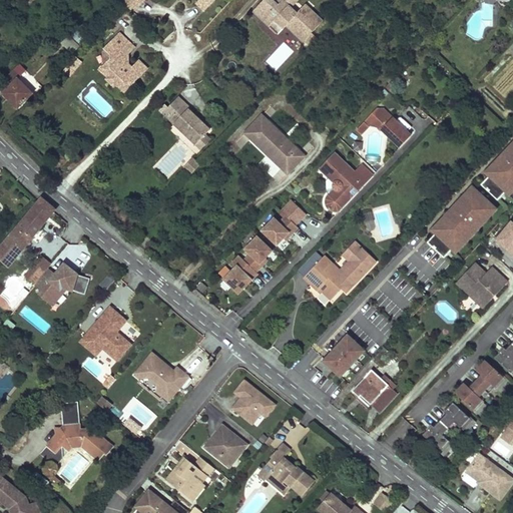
[(143,1),(142,0),(125,0),(123,3),(132,12),(143,1)]
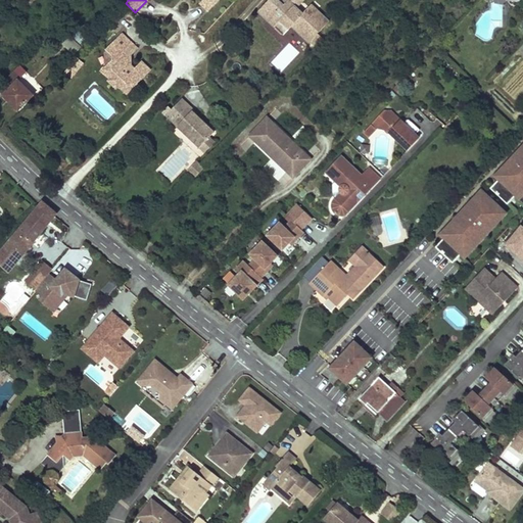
[(208,11),(214,6),(206,0),(202,0),(200,3),(208,11)]
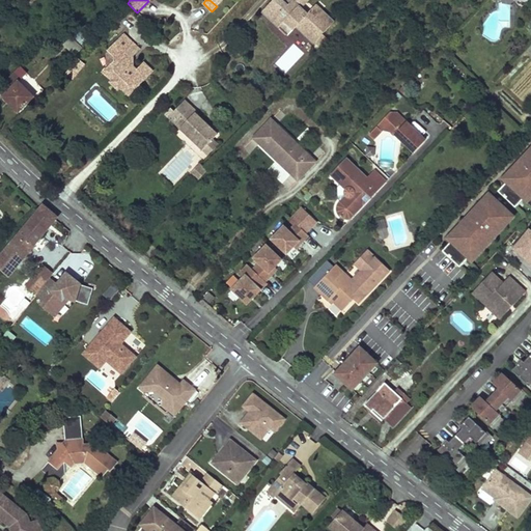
[(334,22),(316,5),(307,14),(302,8),(308,0),(291,0),(292,1),(288,5),(284,2),(282,0),(274,0),(264,10),(274,19),(277,16),(284,22),(278,28),(287,36),(296,27),(302,33),(303,32),(308,36),(307,37),(313,44),(314,43),(318,47),(327,38),(323,34),(334,22)]
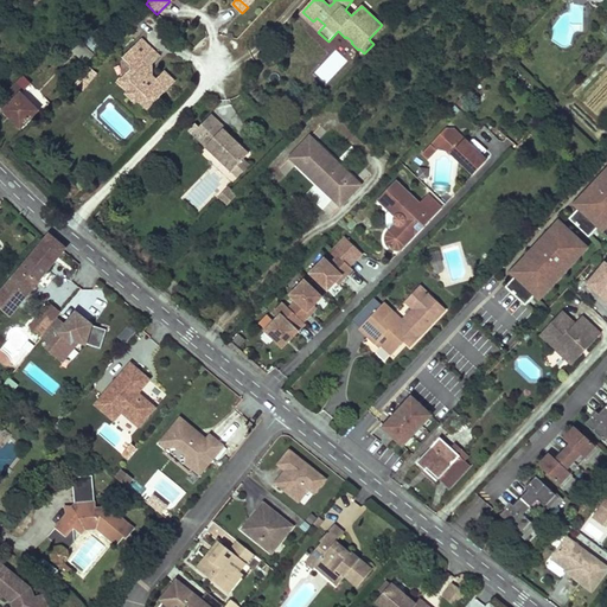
[(302,12),(300,14),(311,24),(318,32),(325,25),(317,18),(313,21),(302,12)]
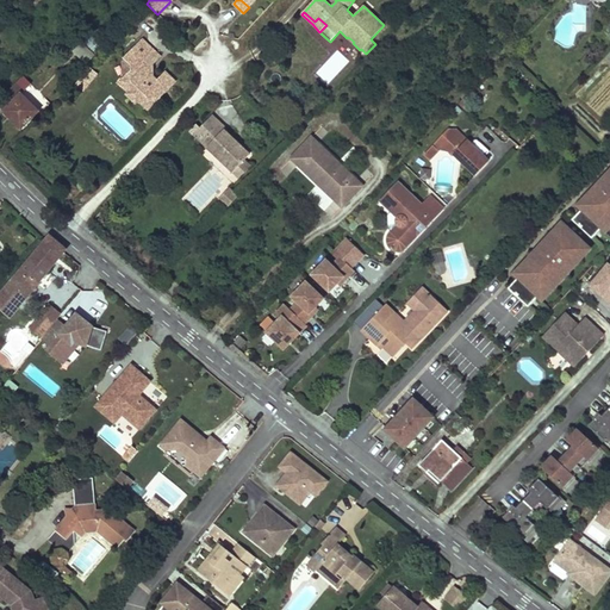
[(92,37),(86,43),(97,54),(103,47),(92,37)]
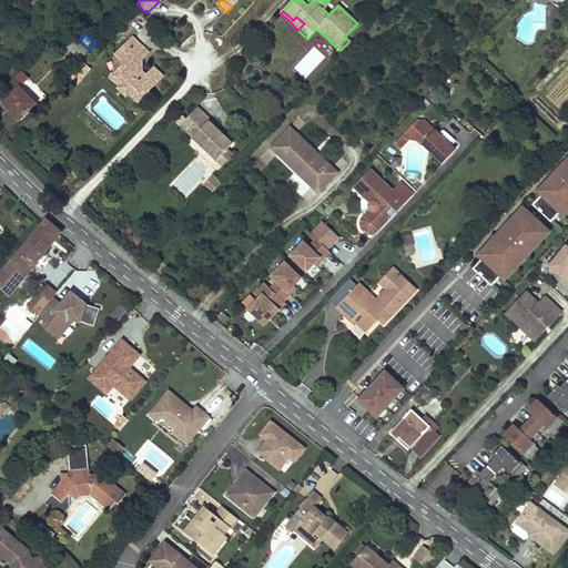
[(149,52),(132,38),(117,54),(119,56),(124,61),(124,66),(119,71),(113,77),(122,85),(130,93),(131,94),(134,91),(141,99),(162,77),(154,69),(146,75),(143,72),(138,67),(138,63),(143,59),(149,52)]
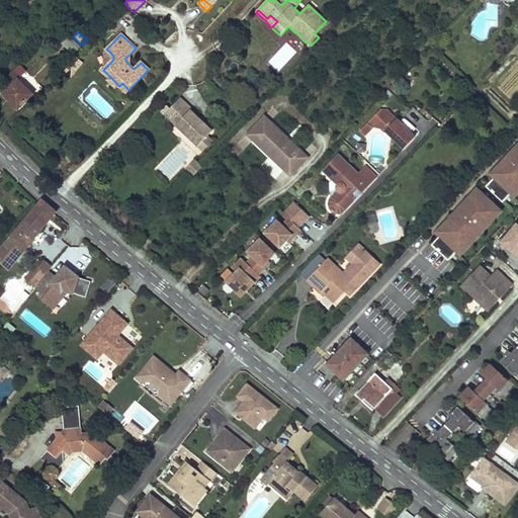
[(78,50),(81,47),(70,35),(67,38),(78,50)]
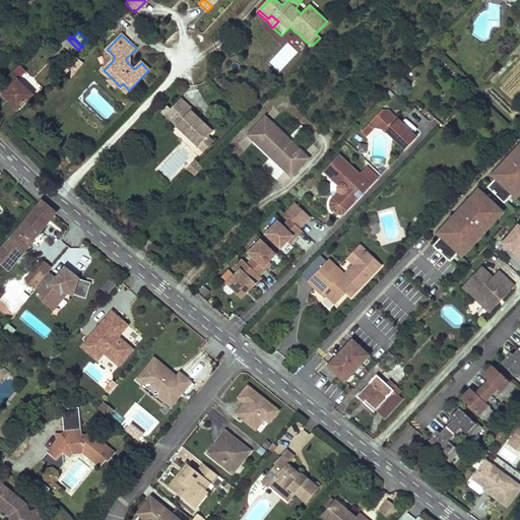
[(78,50),(67,39),(62,44),(73,55),(78,50)]
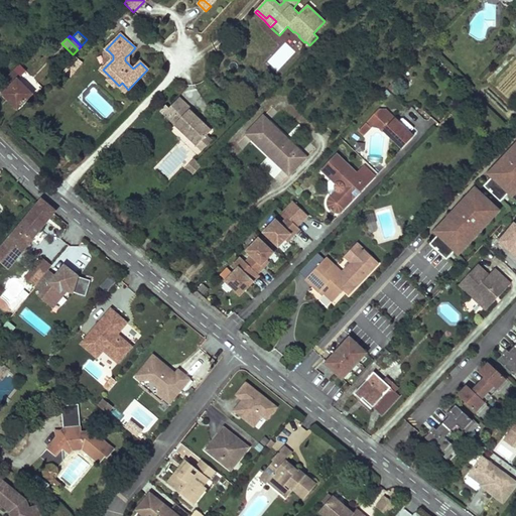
[(65,72),(71,77),(82,62),(76,58),(65,72)]
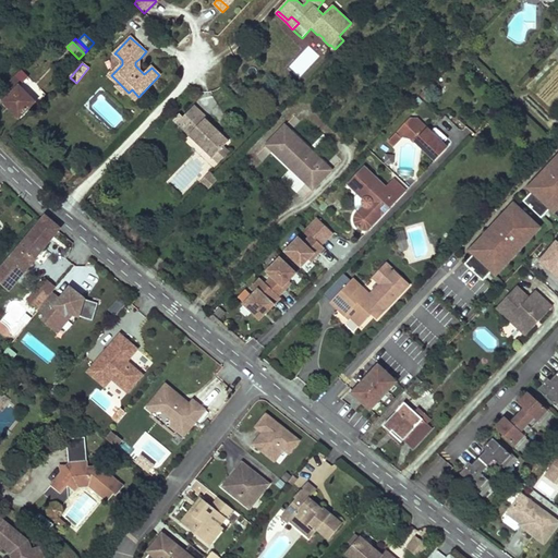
[(28,76),(22,70),(0,91),(0,96),(4,101),(7,99),(13,106),(10,108),(20,118),(35,102),(20,87),(28,76)]
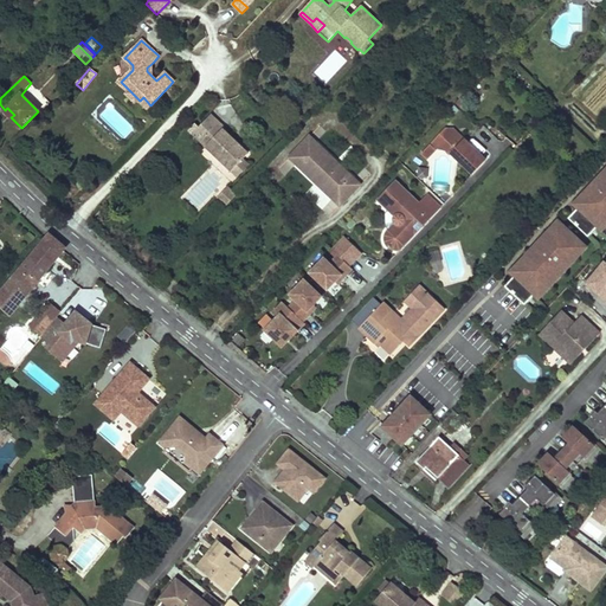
[(135,102),(139,100),(130,91),(127,95),(135,102)]
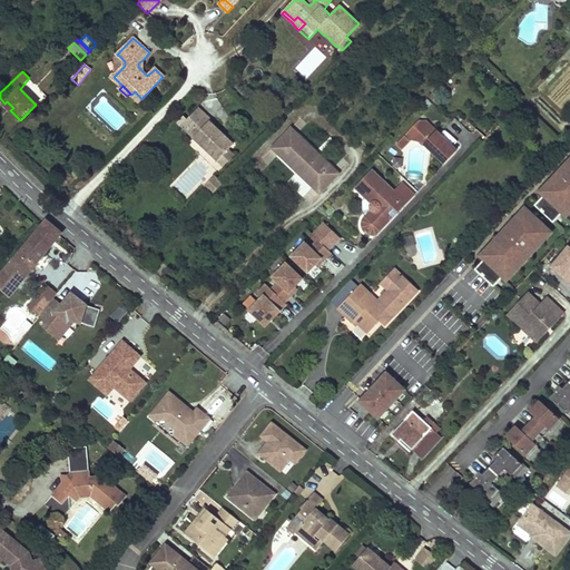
[(139,101),(141,99),(135,91),(131,95),(139,101)]
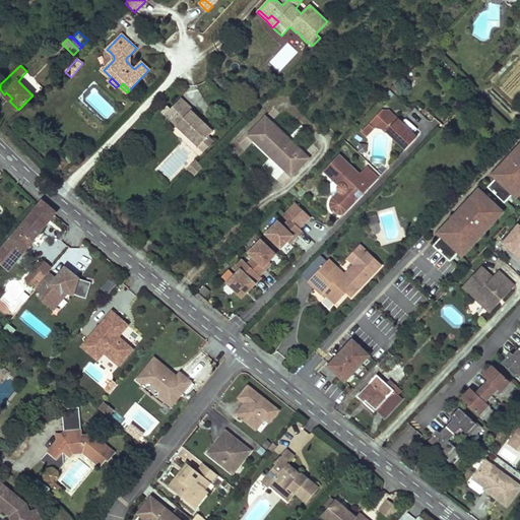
[(9,101),(12,99),(6,92),(4,94),(3,95),(9,101)]
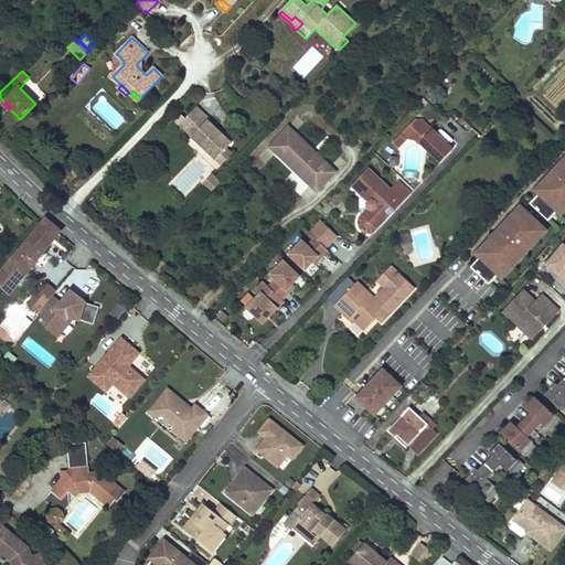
[(180,125),(215,160),(226,148),(231,144),(208,121),(210,119),(196,107),(180,125)]
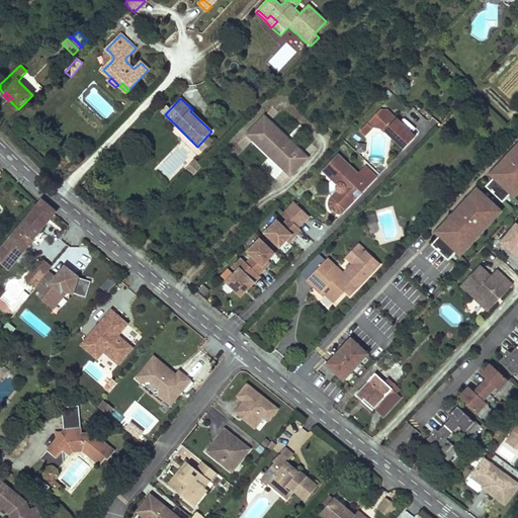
[(382,128),(404,149),(415,137),(397,119),(386,110),(380,110),(360,132),(364,137),(372,127),(381,131),(382,128)]
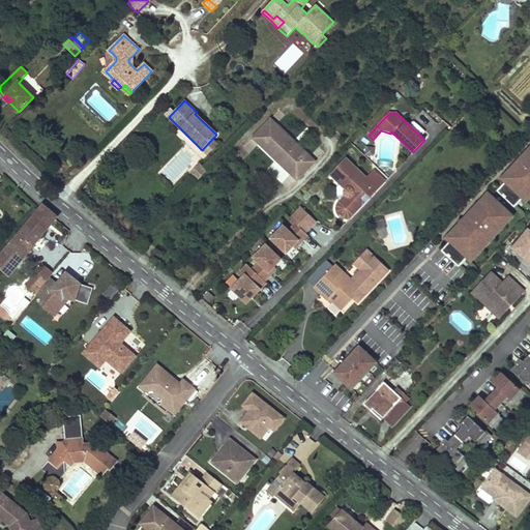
[(316,162),(270,119),(253,138),(298,180),(316,162)]
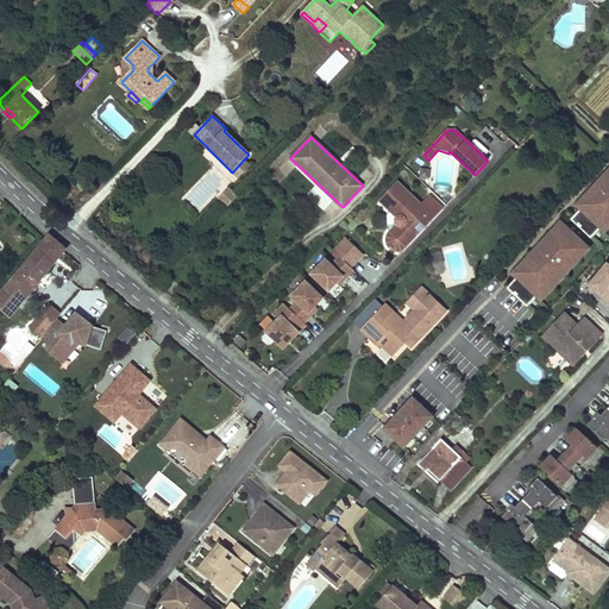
[(250,165),(244,159),(232,173),(238,177),(250,165)]
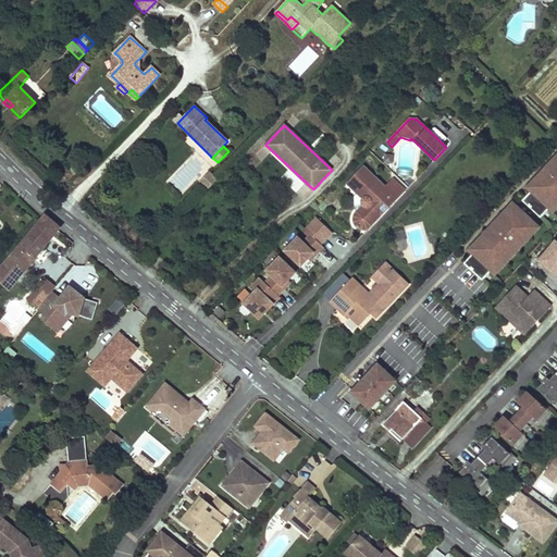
[(556,208),(556,149),(523,187),(528,192),(547,209),(552,213),(556,208)]
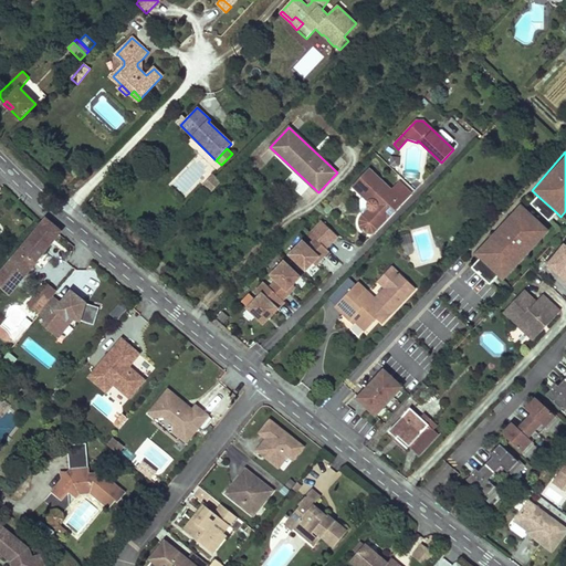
[(411,195),(399,182),(391,191),(369,169),(353,187),(369,202),(368,203),(368,205),(367,206),(368,207),(368,208),(369,209),(363,216),(360,218),(359,220),(359,223),(360,226),(362,228),(363,230),(365,232),(367,233),(370,233),(373,232),(375,231),(377,230),(387,220),(404,202),(411,195)]
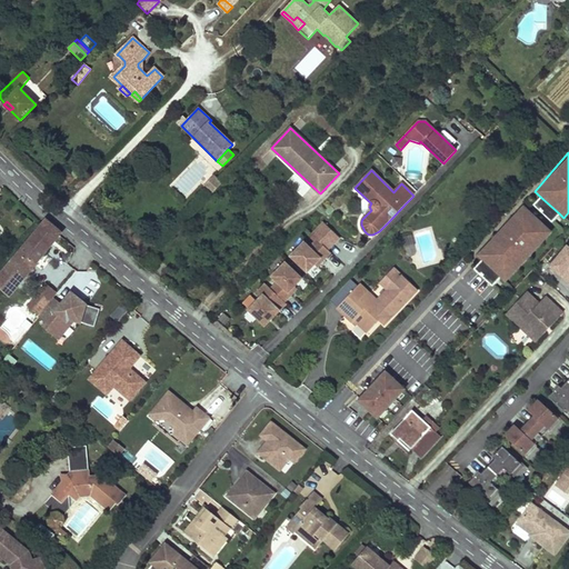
[(222,183),(213,176),(207,182),(216,190),(222,183)]
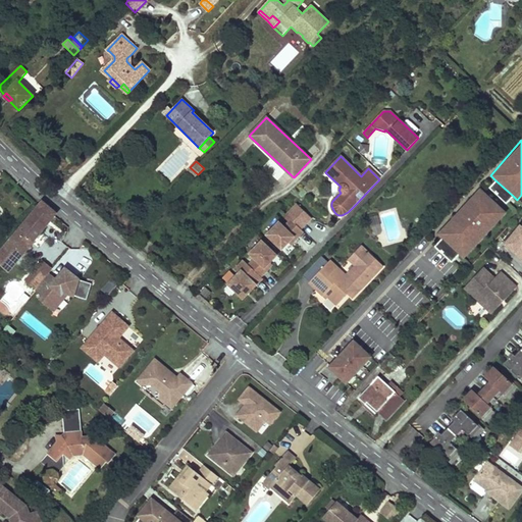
[(198,174),(190,167),(188,170),(195,177),(198,174)]
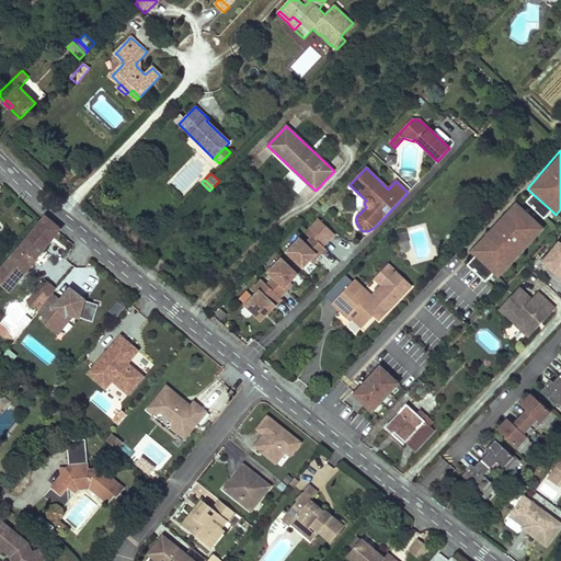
[(551,210),(531,193),(524,202),(542,219),(551,210)]
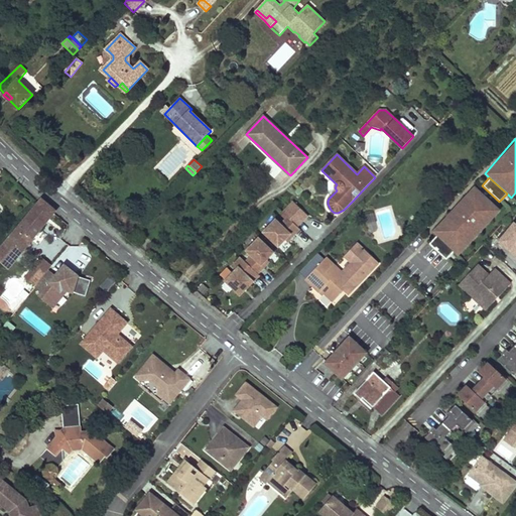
[(500,211),(473,185),(430,232),(435,236),(453,252),(458,256),(500,211)]
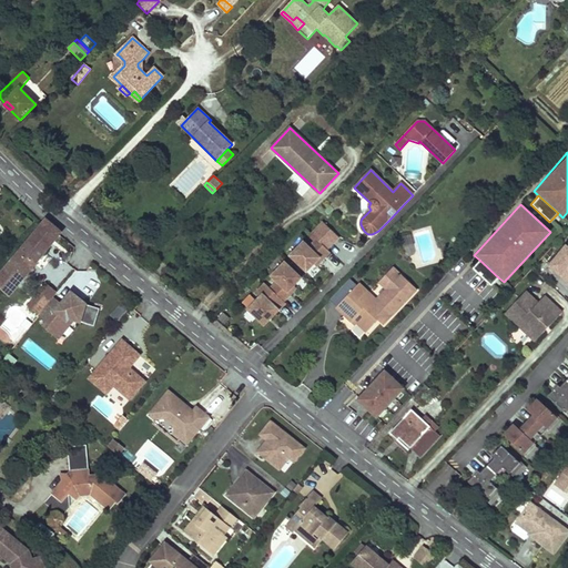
[(43,224),(0,274),(0,288),(9,296),(60,235),(61,232),(47,220),(43,224)]
